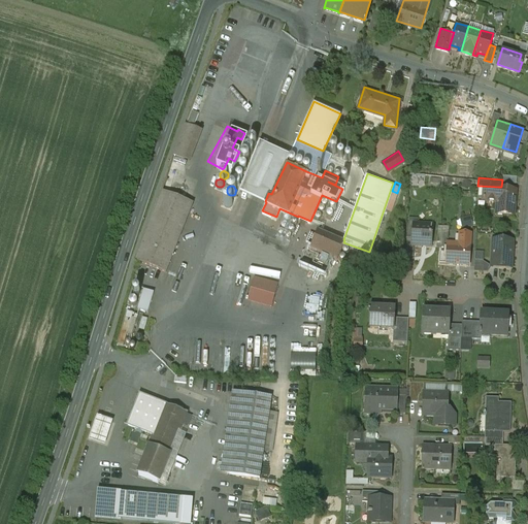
[(498,187),(479,186),(477,207),(482,207),(484,206),(485,198),(497,199),(496,211),(514,213),(516,188),(501,187),(498,187)]
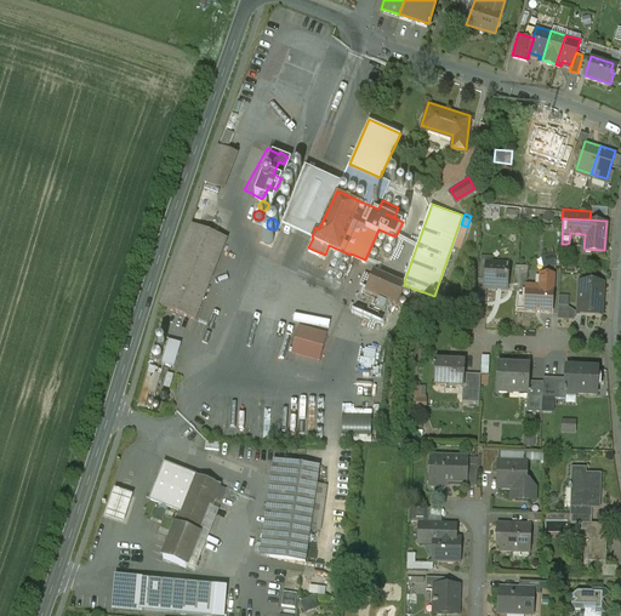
[(192,222),(160,303),(195,317),(227,237),(192,222)]
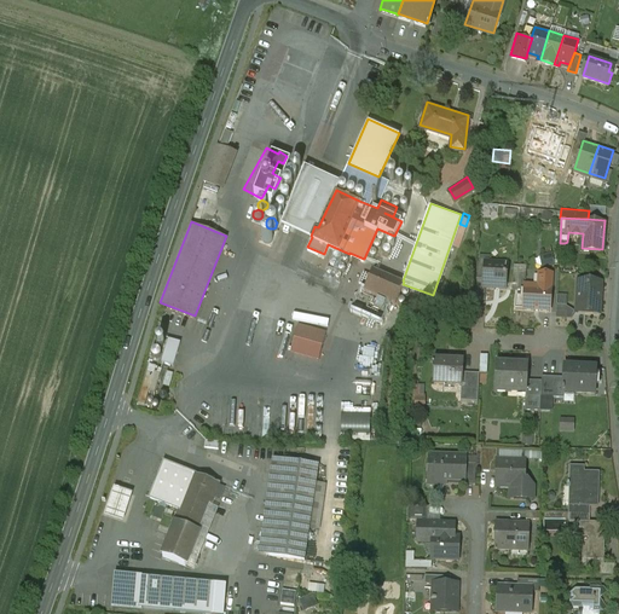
[(272,236),(272,235),(272,232),(271,230),(268,230),(267,229),(265,230),(264,231),(262,232),(261,235),(262,236),(264,238),(265,239),(267,239),(270,239),(271,238),(272,236)]
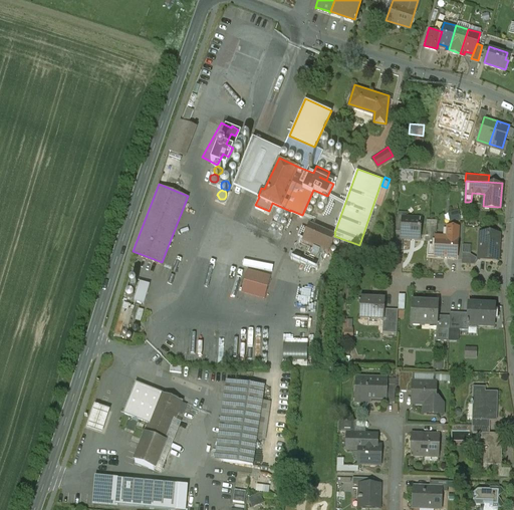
[(421,216),(407,215),(406,220),(402,220),(402,229),(401,236),(403,236),(420,237),(421,216)]
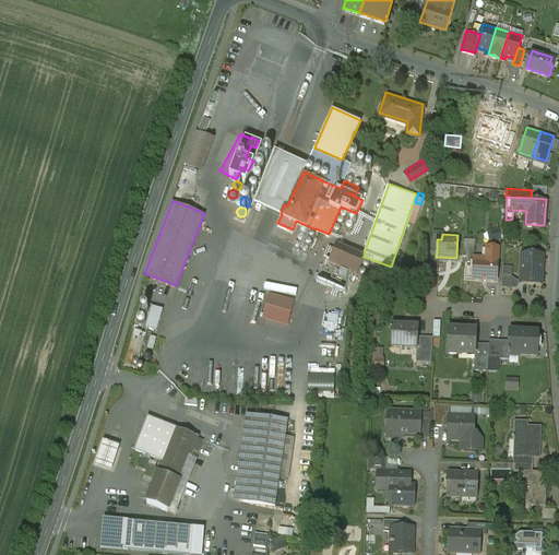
[(364,254),(336,241),(329,260),(357,272),(364,257),(365,255),(364,254)]
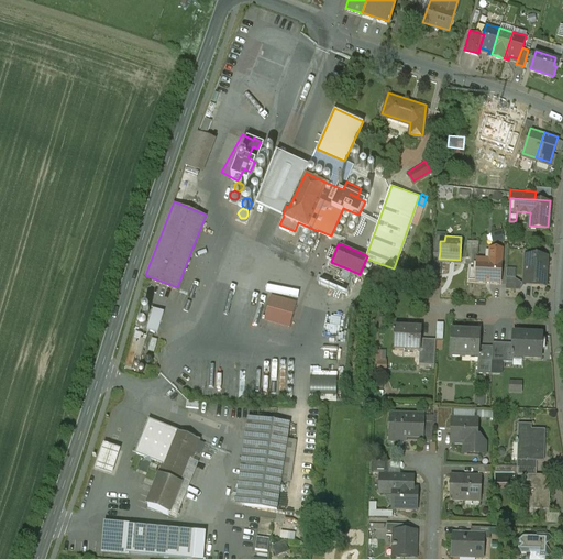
[(478,245),(467,244),(466,261),(474,261),(474,260),(475,260),(476,251),(477,251),(478,245)]
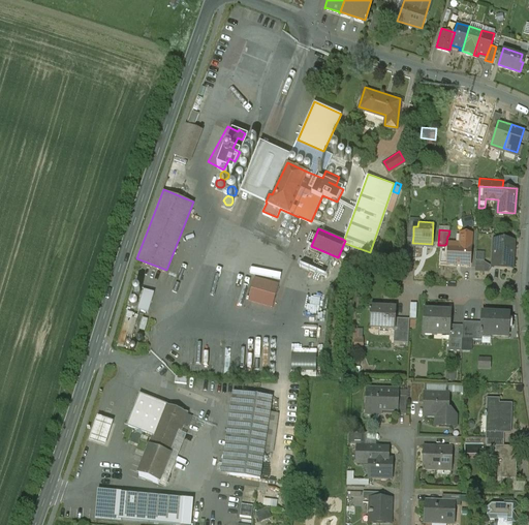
[(471,232),(461,230),(460,245),(470,245),(471,232)]
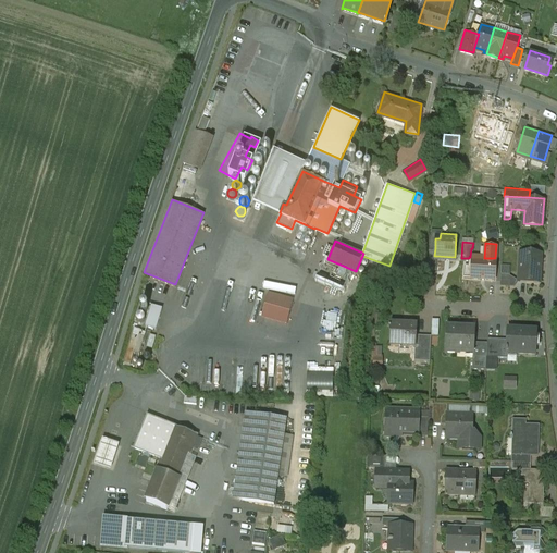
[(435,248),(428,247),(426,267),(436,268),(436,256),(434,256),(435,248)]
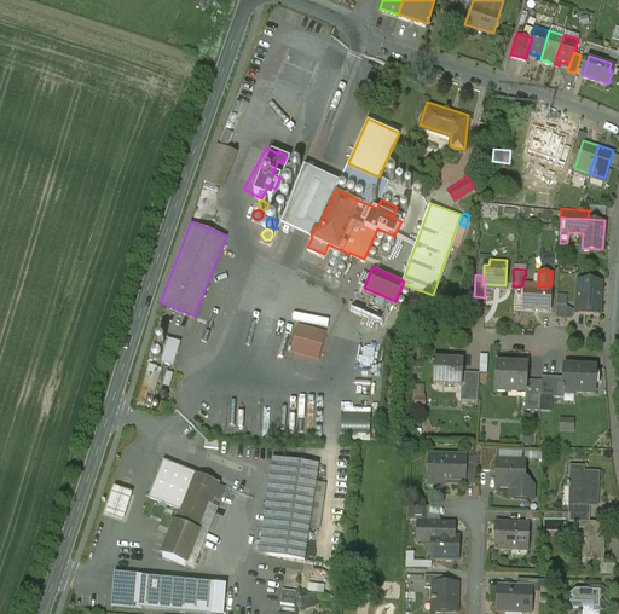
[(601,279),(578,277),(577,303),(579,303),(578,310),(599,311),(601,279)]
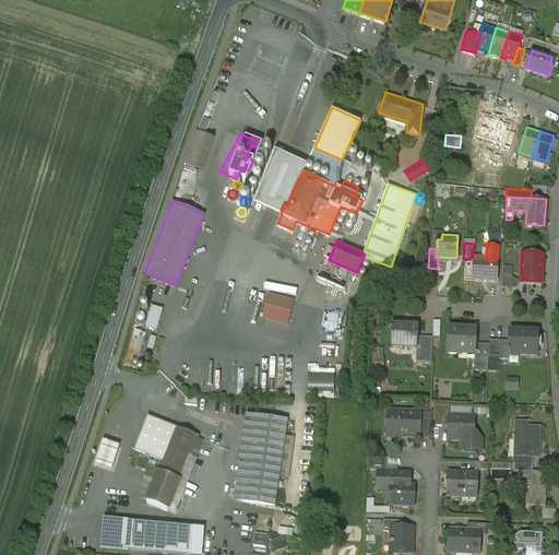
[(486,259),(474,258),(473,276),(497,278),(498,259),(497,259),(486,259)]
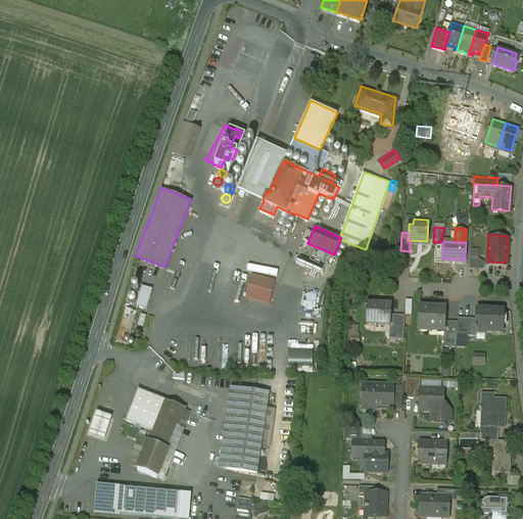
[(479,254),(470,254),(469,266),(482,267),(486,261),(478,255),(479,254)]
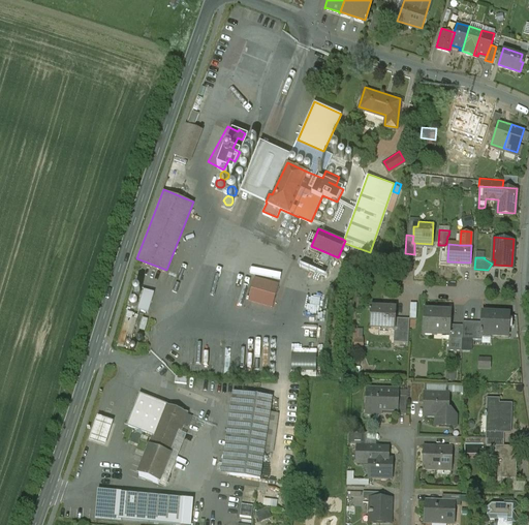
[(306,276),(308,271),(299,266),(296,272),(306,276)]
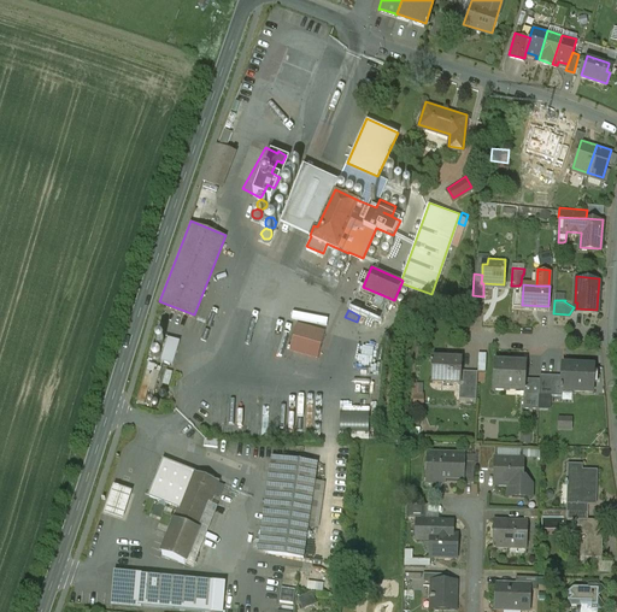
[(363,321),(372,321),(372,312),(364,311),(363,321)]
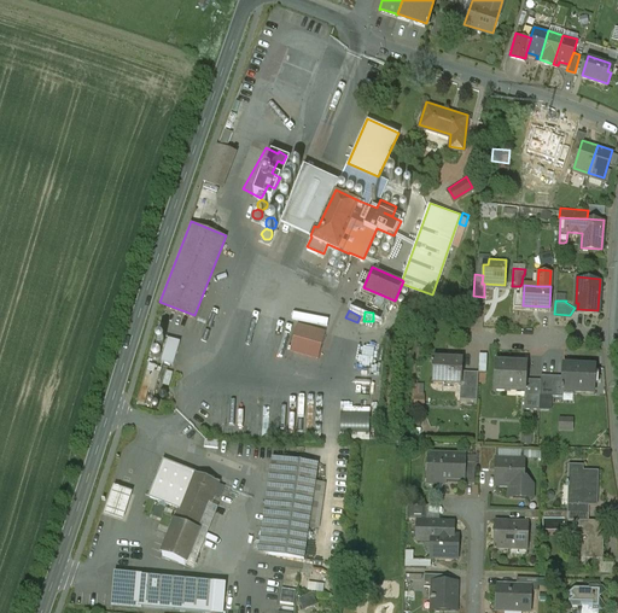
[(326,330),(297,321),(290,349),(318,356),(326,330)]
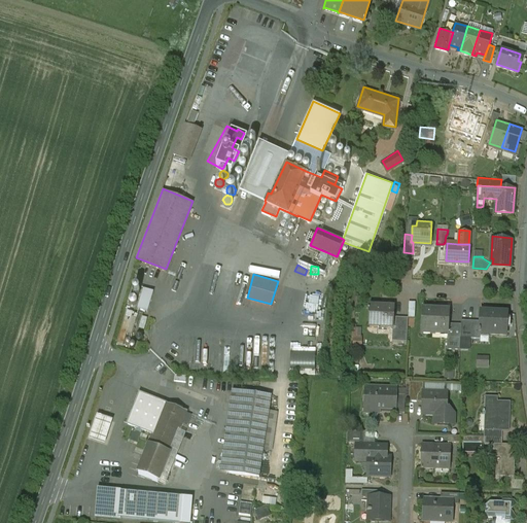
[(141,284),(136,305),(147,308),(152,287),(141,284)]
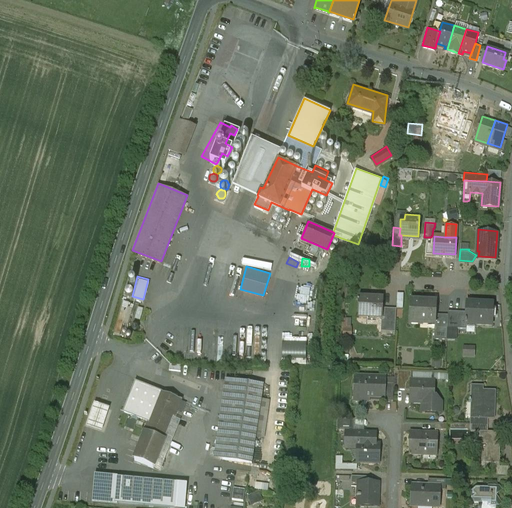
[(383,296),(359,295),(358,314),(381,315),(382,315),(382,305),(383,296)]
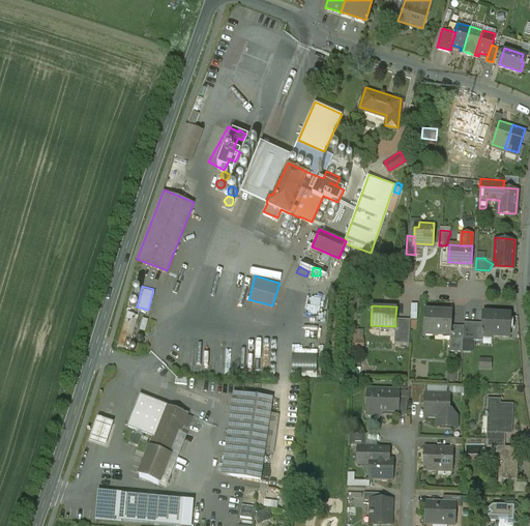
[(451,310),(424,309),(423,332),(435,332),(435,330),(449,331),(449,333),(450,333),(451,310)]
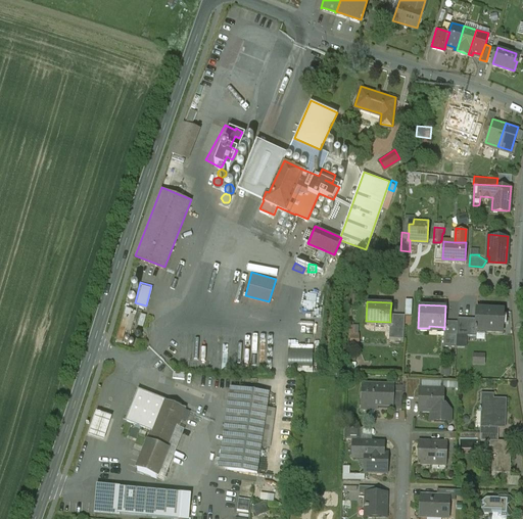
[(504,309),(476,307),(476,316),(475,328),(477,329),(503,330),(504,309)]
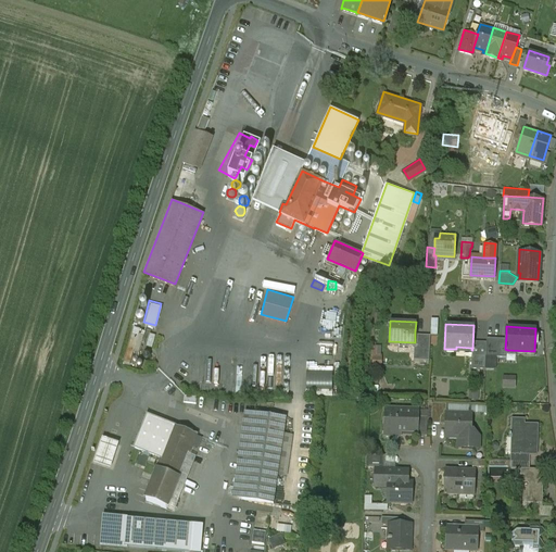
[(430,333),(415,331),(415,342),(414,342),(414,356),(429,358),(430,333)]
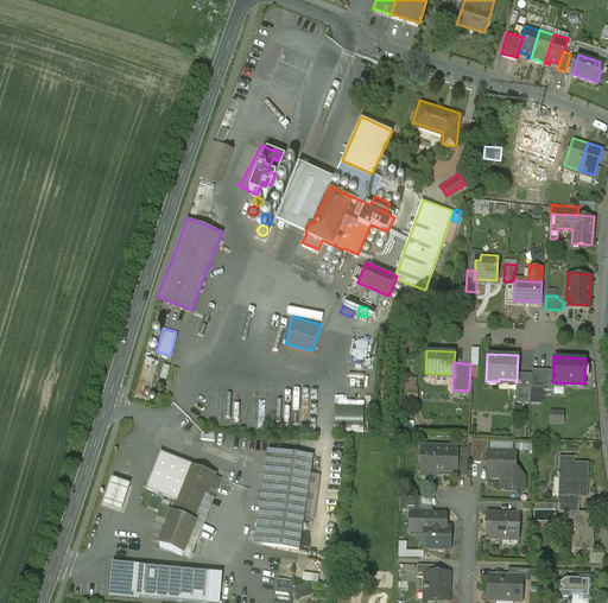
[(553,367),(532,366),(531,386),(553,387),(555,382),(552,381),(553,367)]
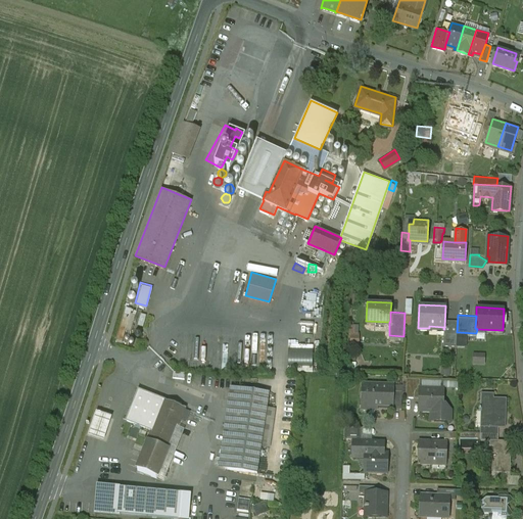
[(350,321),(350,344),(359,344),(360,321),(350,321)]
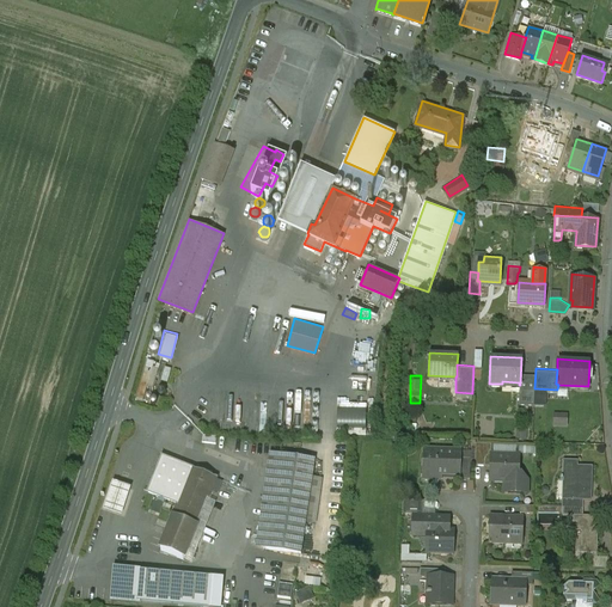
[(534,388),(519,387),(519,402),(533,403),(534,388)]
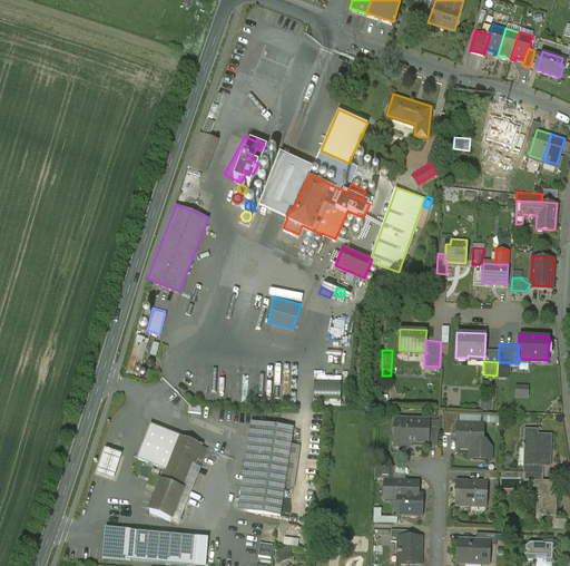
[(453,411),(443,411),(442,431),(453,431),(453,411)]
